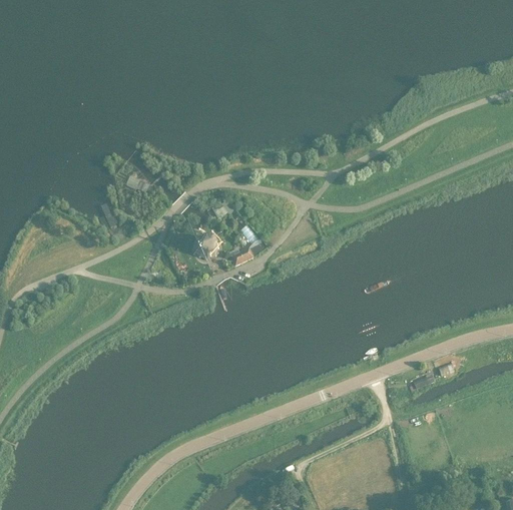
[(149,184),(144,182),(139,180),(136,187),(141,190),(145,192),(149,184)]
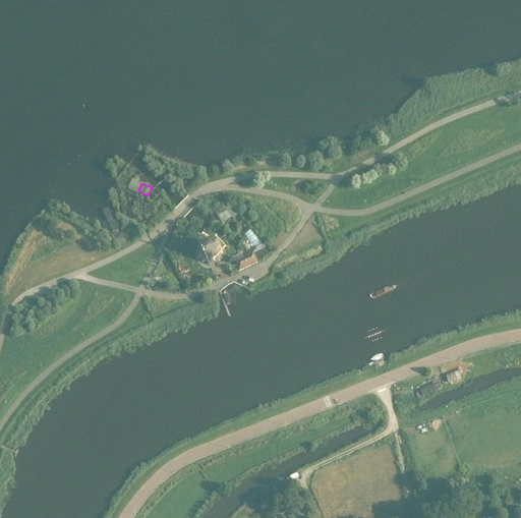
[(239,212),(232,204),(224,207),(232,217),(239,212)]
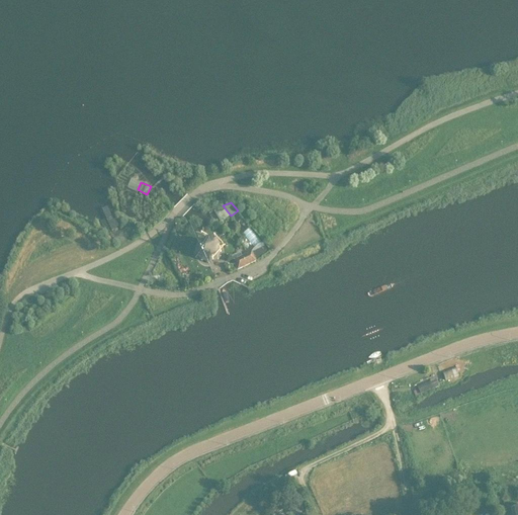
[(249,226),(243,232),(254,244),(262,241),(249,226)]
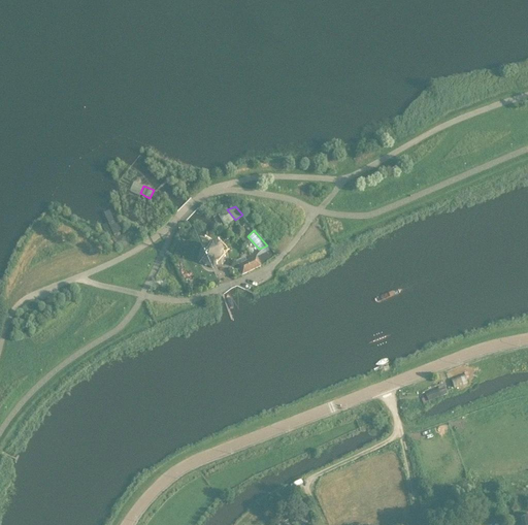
[(206,263),(212,265),(220,262),(221,261),(221,263),(224,260),(223,257),(223,255),(225,255),(224,253),(223,253),(220,248),(221,245),(219,244),(218,245),(211,243),(204,247),(201,255),(204,261),(203,262),(205,264),(206,263)]
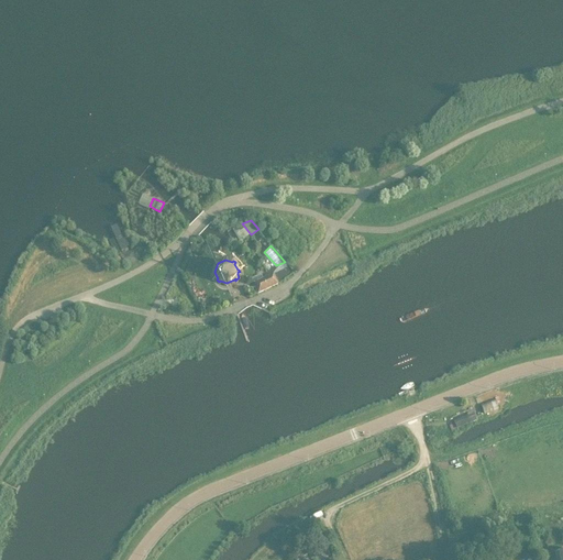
[(288,265),(273,273),(277,282),(294,271),(288,265)]
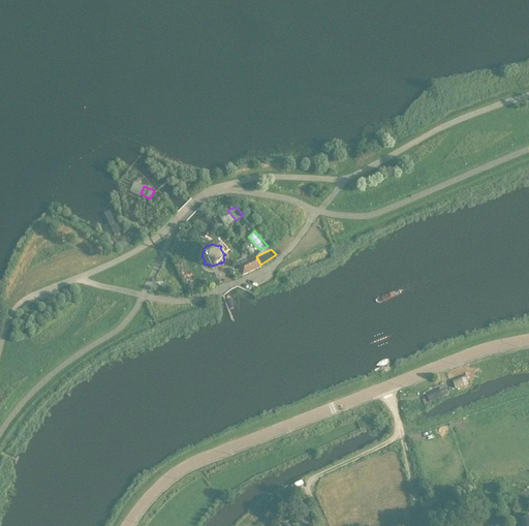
[(260,265),(256,256),(256,255),(238,264),(242,273),(260,265)]
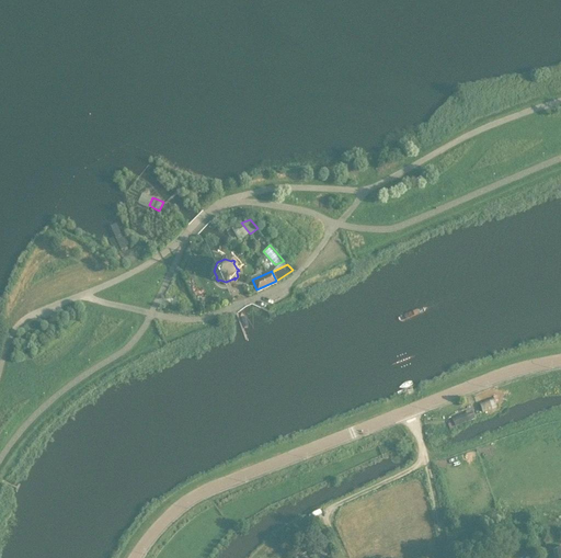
[(482,411),(496,406),(493,394),(478,399),(482,411)]
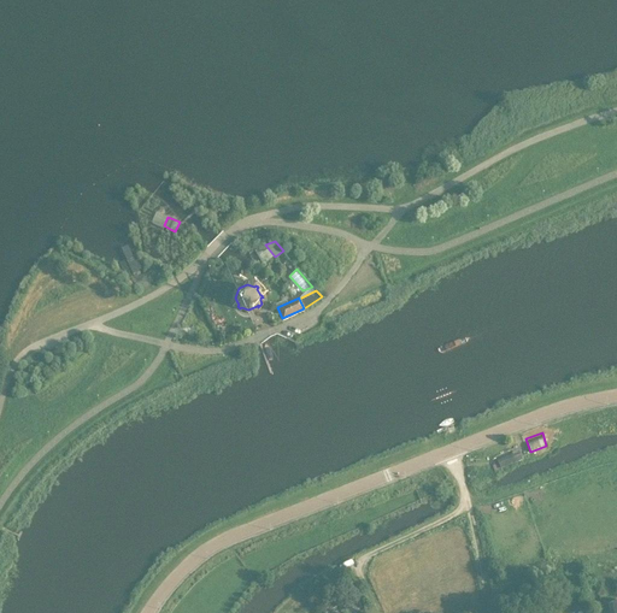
[(501,467),(523,458),(519,449),(498,459),(501,467)]
